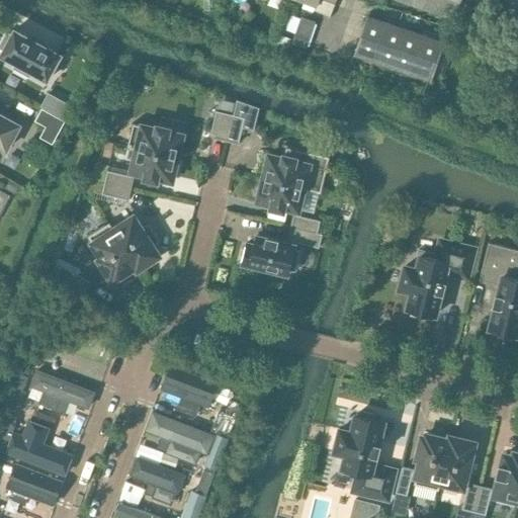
[(299,0),(316,6),(315,7),(331,13),(335,0),(299,0)]
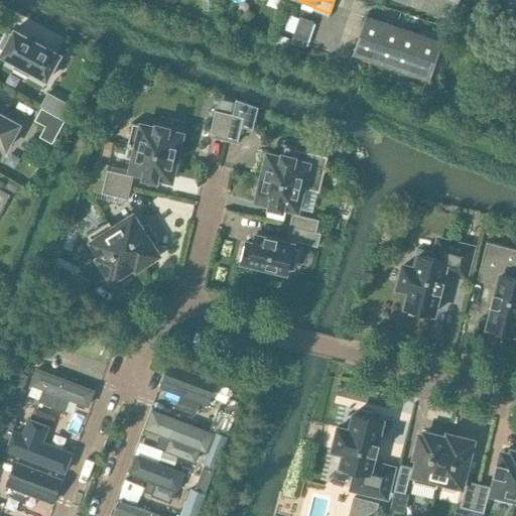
[(442,42),(366,15),(353,53),(429,81),(442,42)]
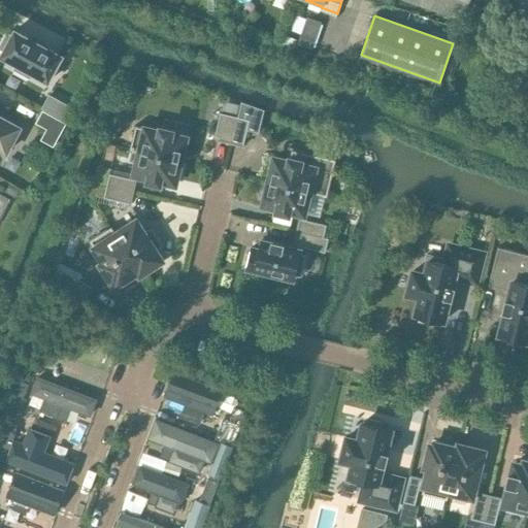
[(14,31),(12,36),(7,33),(0,46),(0,47),(4,51),(1,56),(18,65),(14,69),(30,77),(32,73),(48,81),(62,56),(14,31)]
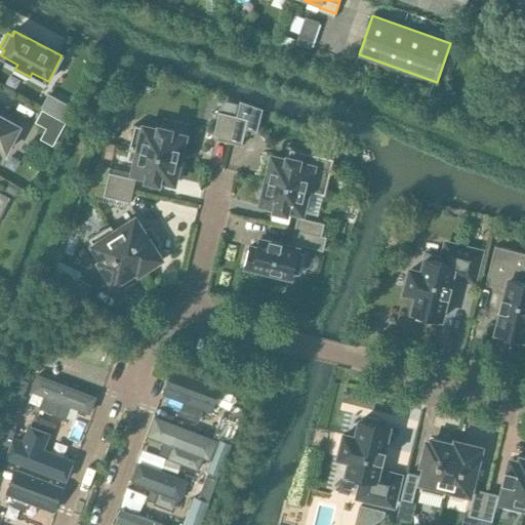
[(65,119),(71,107),(49,94),(43,108),(65,119)]
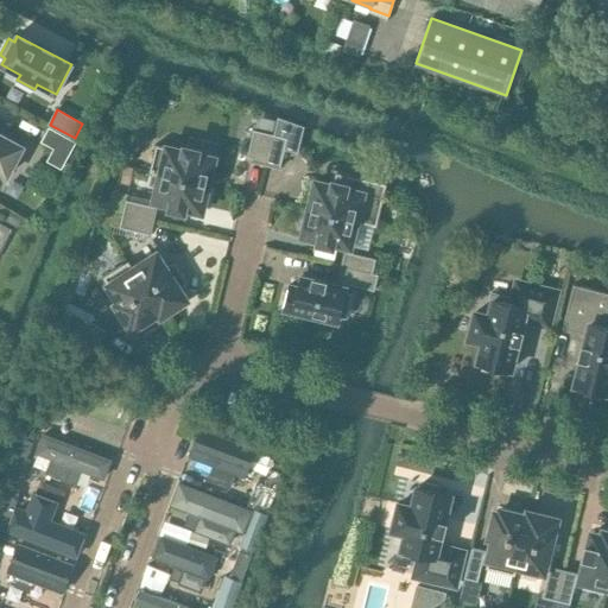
[(273,134),(266,165),(280,169),(282,166),(280,166),(285,150),(287,138),(301,141),(304,126),(278,118),(274,134),(273,134)]
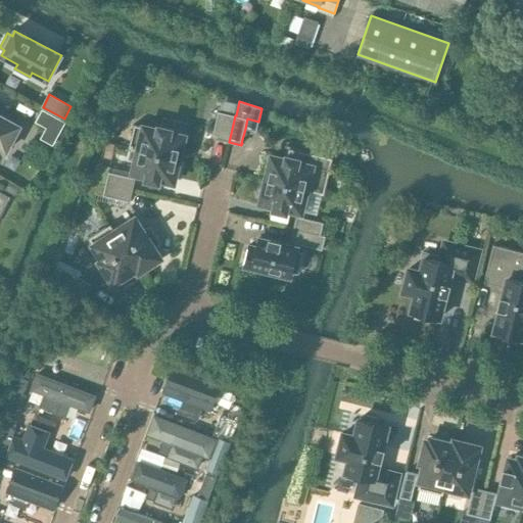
[(65,123),(43,110),(37,122),(47,128),(41,139),(53,145),(65,123)]
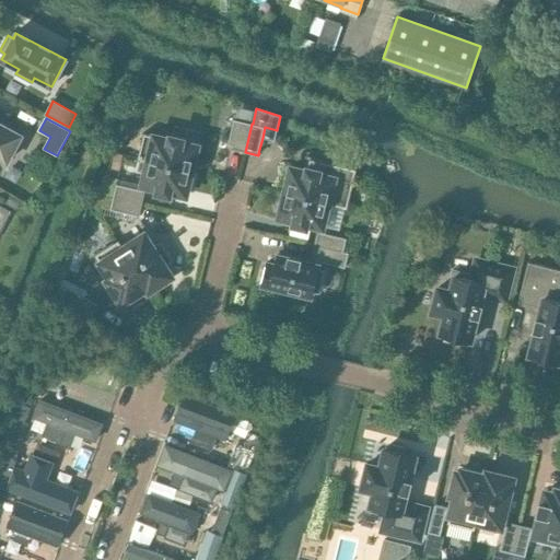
[(234,119),(228,146),(233,147),(232,149),(243,151),(245,152),(252,124),(249,124),(234,119)]
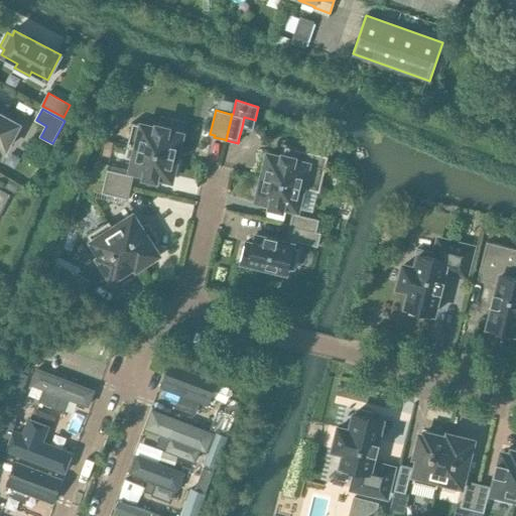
[(0,145),(6,149),(20,125),(0,113),(0,145)]
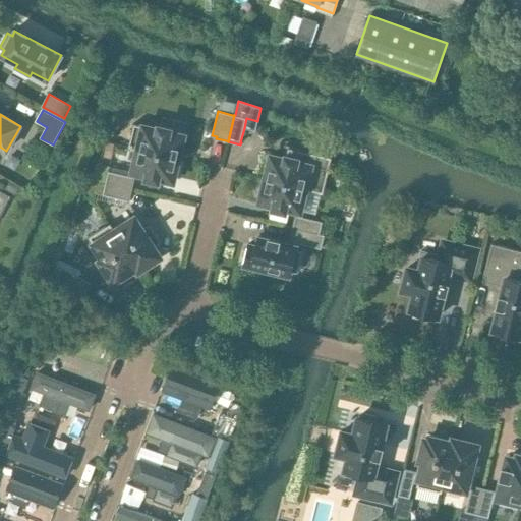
[(128,147),(180,159),(184,138),(183,138),(183,135),(169,132),(169,129),(159,127),(158,129),(133,124),(128,147)]
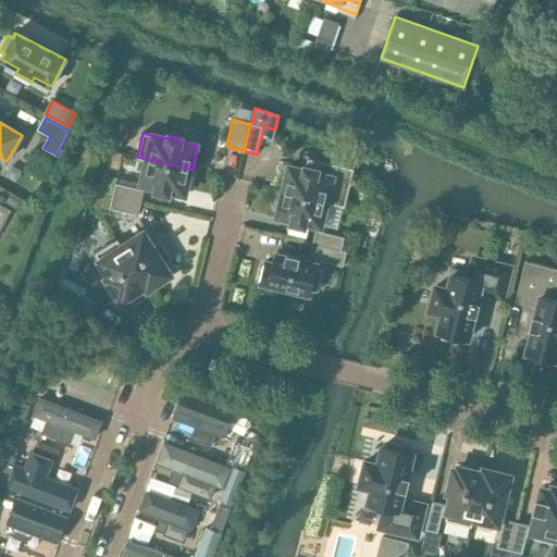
[(187,192),(193,170),(137,157),(137,158),(147,160),(141,184),(158,188),(157,190),(169,194),(169,190),(185,195),(185,192),(187,192)]
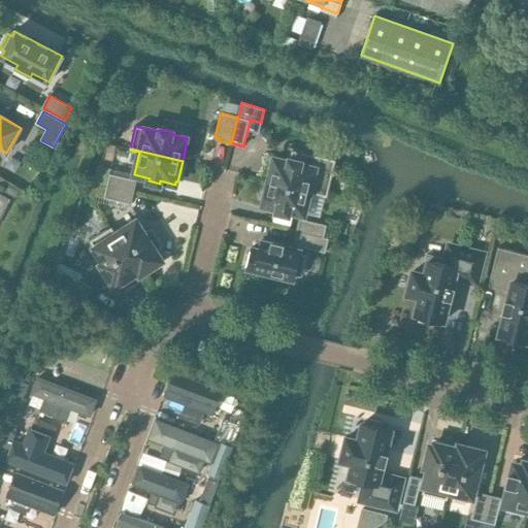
[(292,151),(290,159),(289,162),(274,158),(273,161),(271,160),(267,180),(327,195),(335,161),(292,151)]
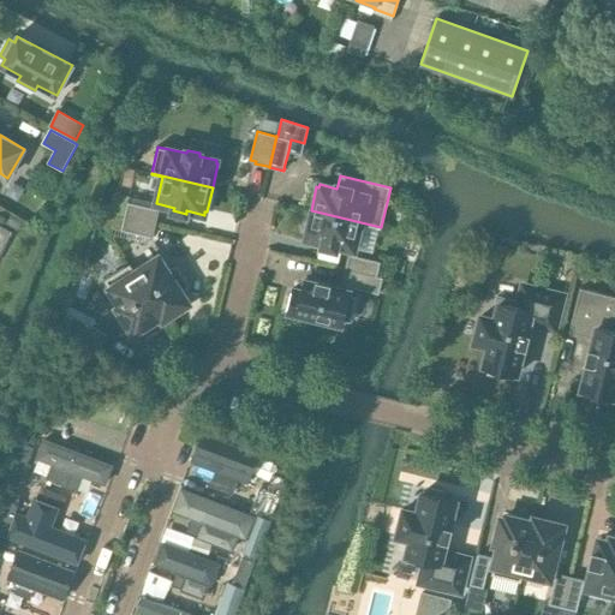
[(151,238),(159,209),(156,209),(127,202),(121,231),(150,237),(150,238),(151,238)]
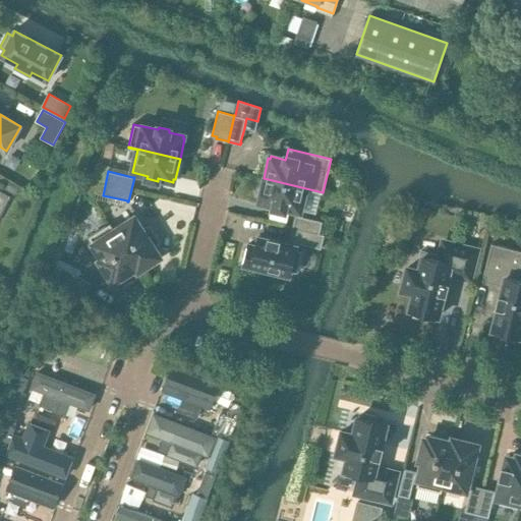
[(323,193),(323,192),(264,178),(258,199),(261,199),(259,201),(275,206),(274,208),(285,211),(285,208),(300,212),(305,189),(323,193)]
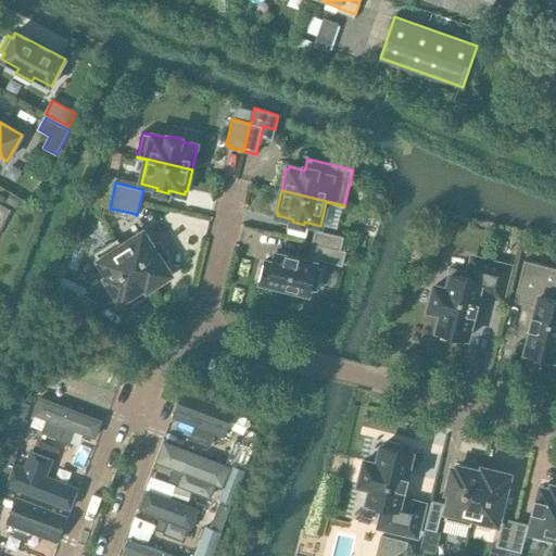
[(0,226),(9,210),(0,204),(0,226)]
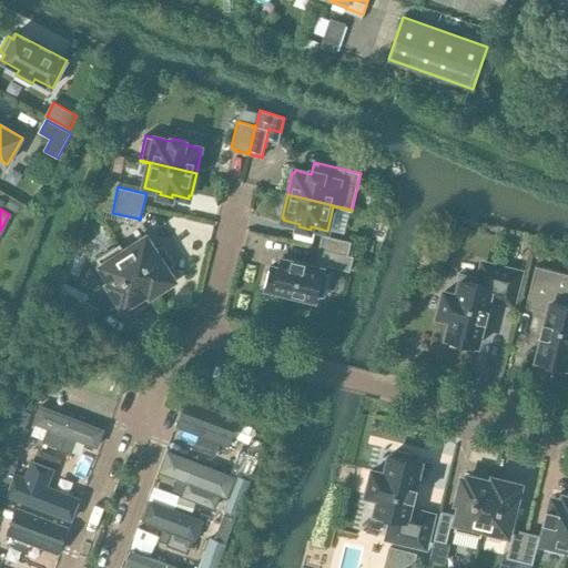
[(320,249),(348,255),(351,242),(324,235),(323,235),(320,249)]
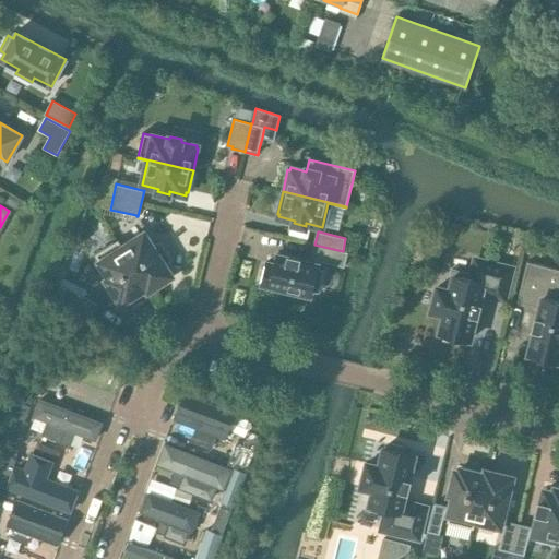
[(118,240),(117,241),(149,290),(150,289),(169,276),(167,274),(168,273),(164,265),(173,260),(161,240),(152,246),(144,234),(122,248),(118,240)]
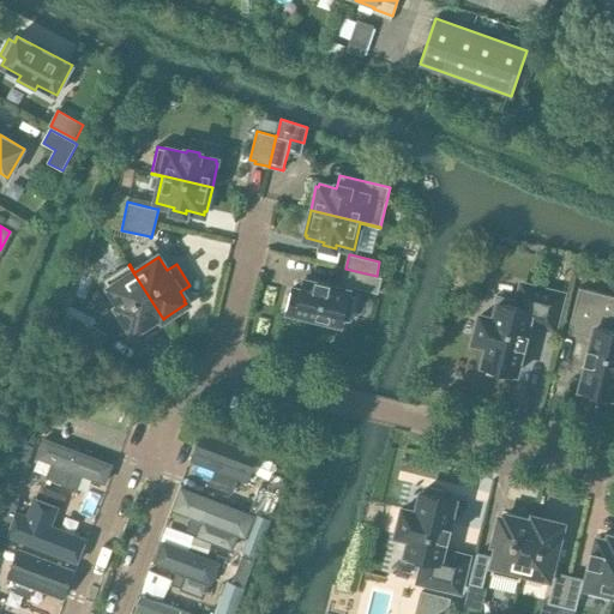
[(128,265),(104,280),(121,306),(118,308),(131,329),(134,327),(137,331),(161,315),(162,319),(163,319),(128,265)]
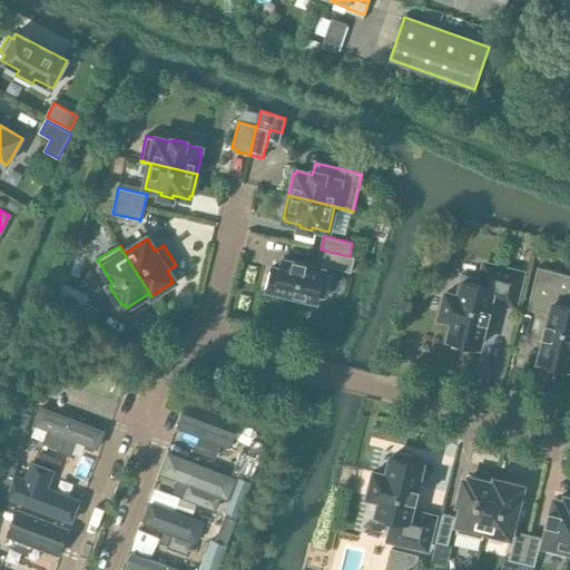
[(354,257),(350,256),(321,249),(317,265),(318,265),(351,273),(354,257)]
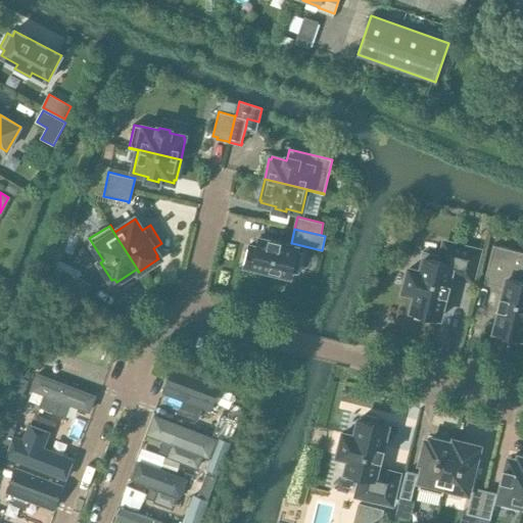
[(298,275),(303,252),(298,251),(298,248),(280,244),(281,241),(270,239),(269,241),(257,239),(255,247),(248,246),(244,264),(274,271),(273,275),(287,279),(288,275),(292,276),(292,273),(298,275)]
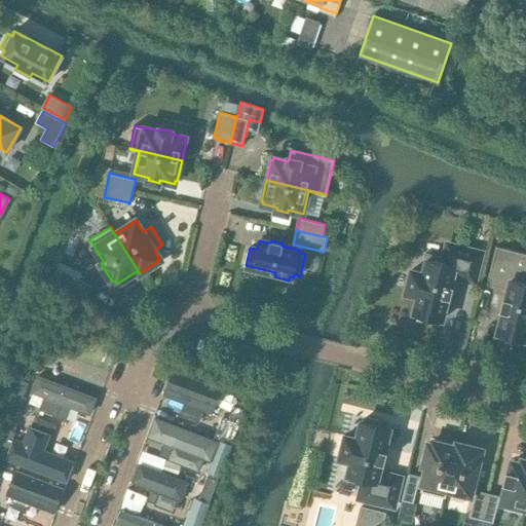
[(406,293),(418,296),(414,314),(417,315),(416,320),(431,324),(431,320),(441,322),(447,297),(450,298),(452,287),(450,286),(452,276),(475,282),(482,253),(447,245),(444,259),(425,254),(420,272),(411,270),(406,293)]
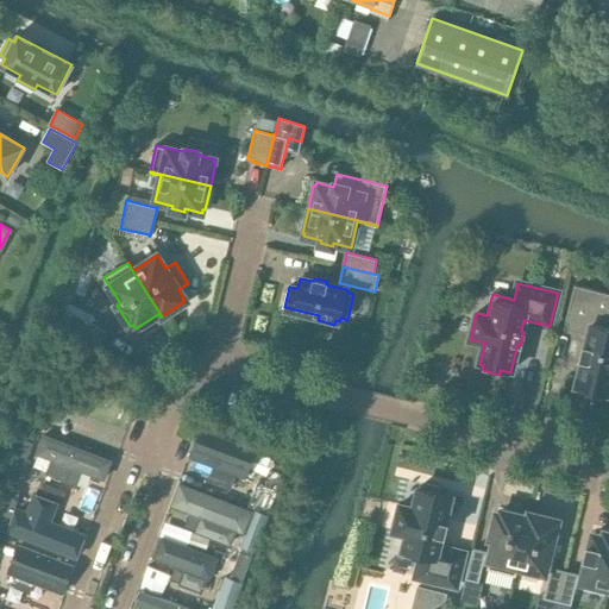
[(608,294),(575,286),(572,290),(564,330),(589,336),(586,347),(583,346),(581,359),(583,360),(576,389),(586,391),(585,396),(602,400),(603,395),(608,396),(608,389),(608,327),(606,326),(608,313),(608,294)]
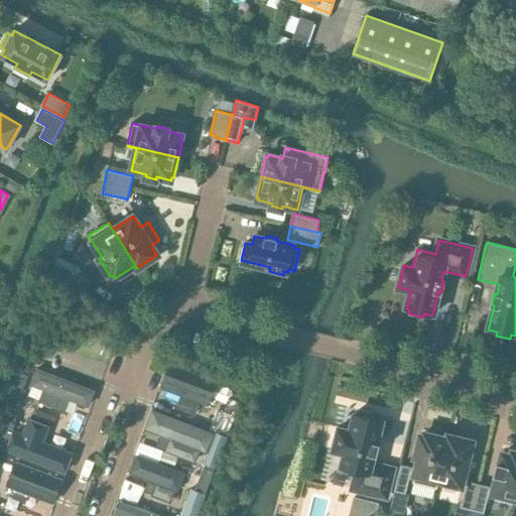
[(89,280),(62,266),(54,281),(82,295),(90,280),(89,279),(89,280)]
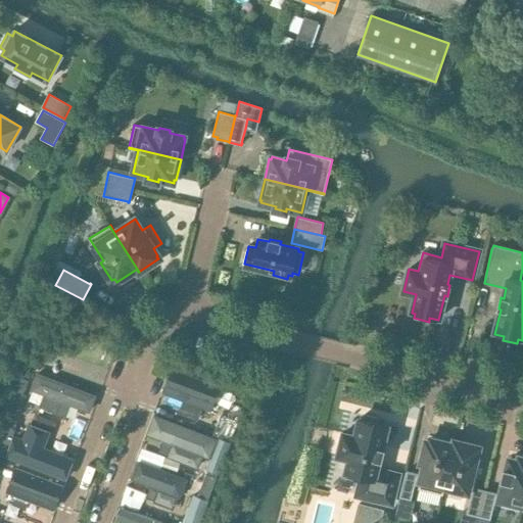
[(173,370),(163,392),(181,399),(183,399),(178,413),(186,416),(197,420),(202,407),(209,410),(219,387),(173,370)]
